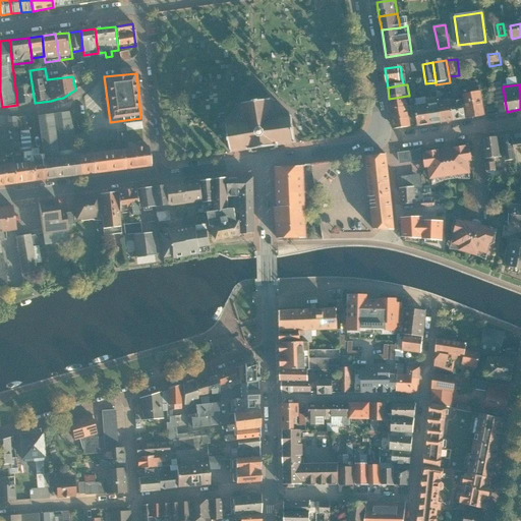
[(32,85),(16,88),(18,104),(34,102),(32,85)]
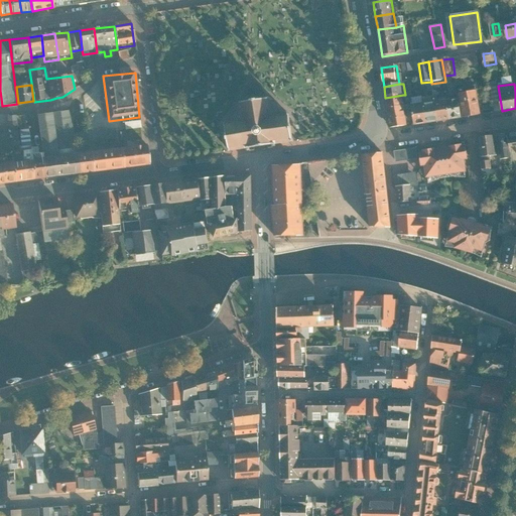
[(463,100),(465,117),(482,114),(479,94),(462,97),(463,100)]
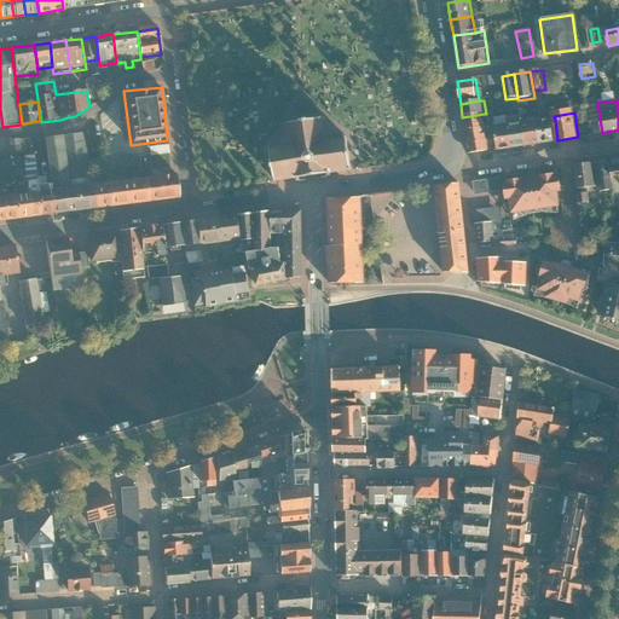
[(462,117),(464,129),(486,126),(484,114),(462,117)]
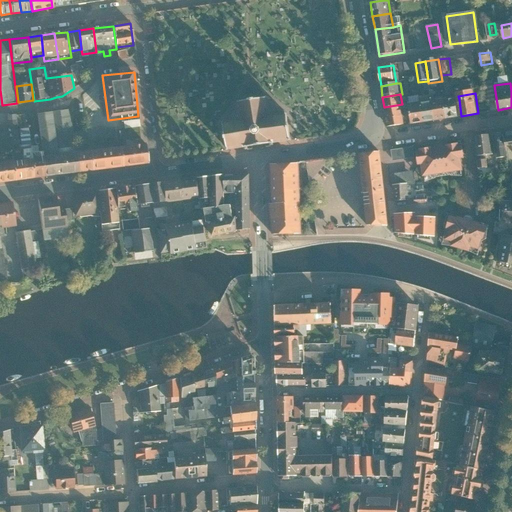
[(265,99),(239,102),(231,115),(225,126),(227,153),(290,145),(287,113),(265,99)]
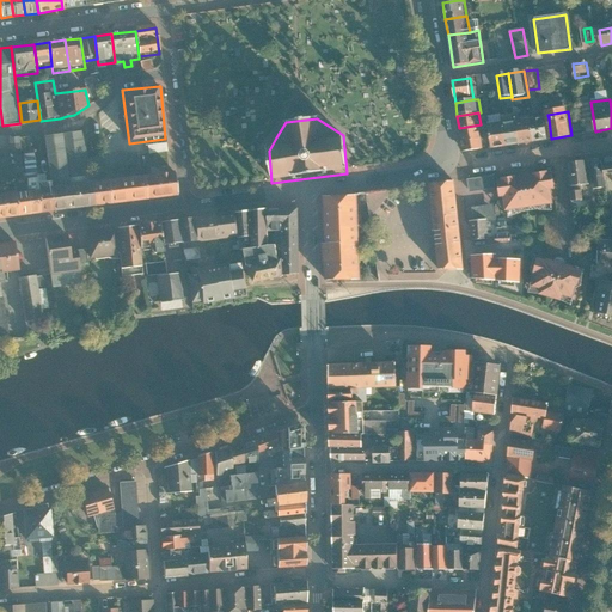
[(537,141),(551,139),(549,118),(533,121),(537,141)]
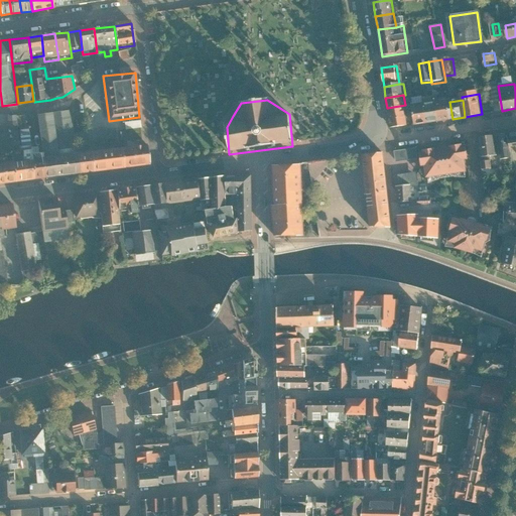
[(439,120),(453,119),(449,102),(437,103),(439,120)]
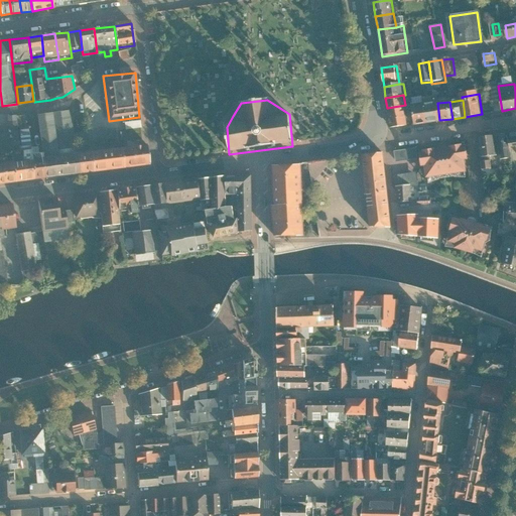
[(427,122),(439,120),(437,103),(424,105),(427,122)]
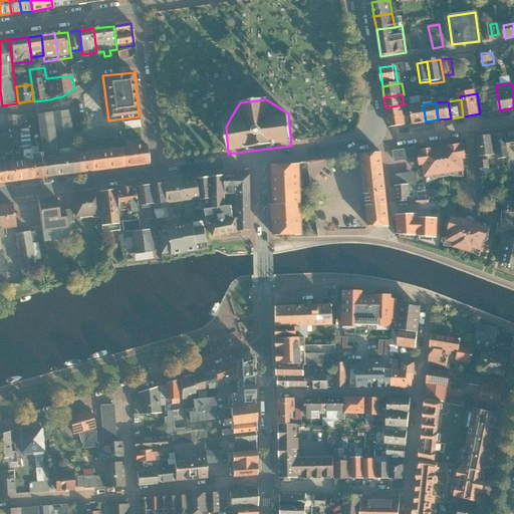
[(386,107),(387,116),(405,114),(404,104),(386,107)]
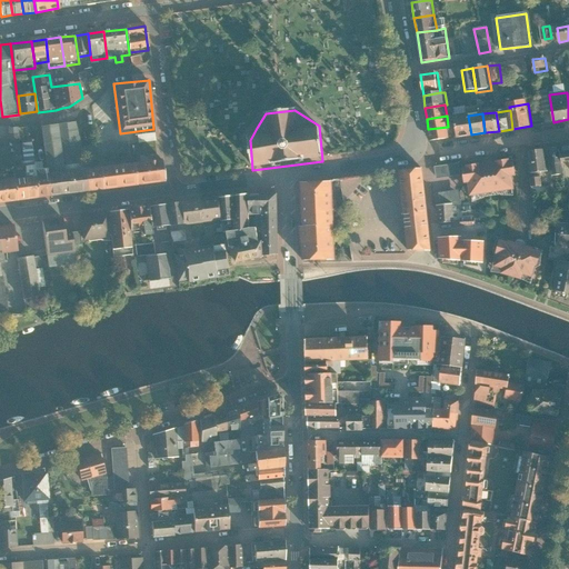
[(457,137),(471,135),(468,116),(455,118),(457,137)]
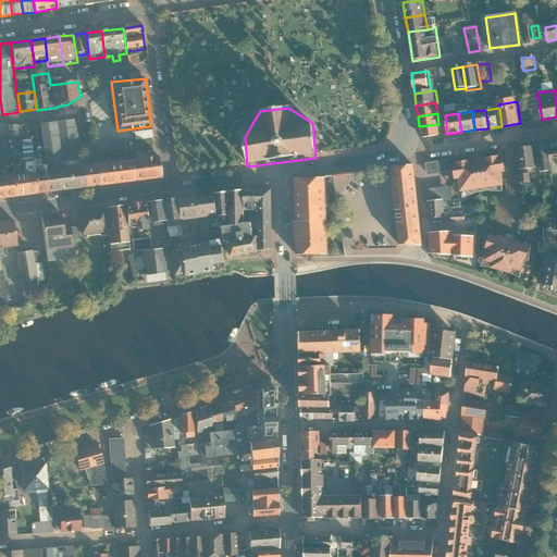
[(83,168),(81,156),(79,145),(76,121),(57,123),(63,170),(83,168)]
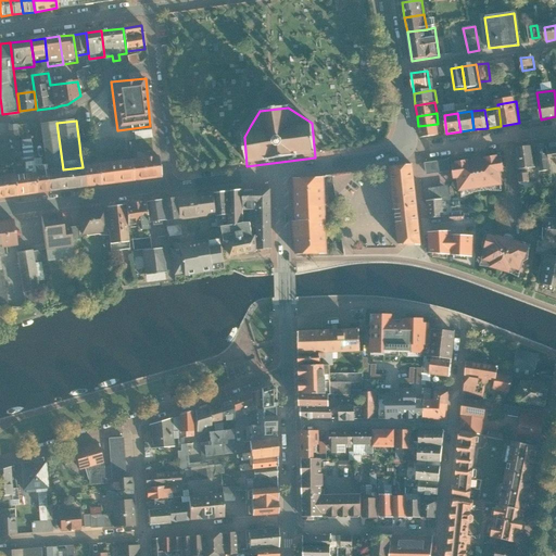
[(63,169),(57,123),(39,125),(43,168),(45,172),(63,169)]
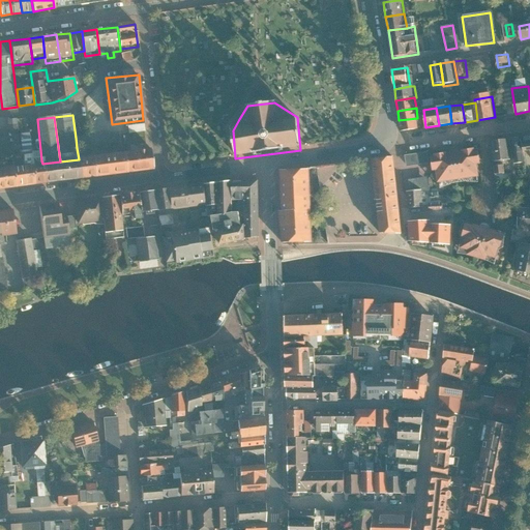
[(399,120),(400,130),(419,127),(417,118),(399,120)]
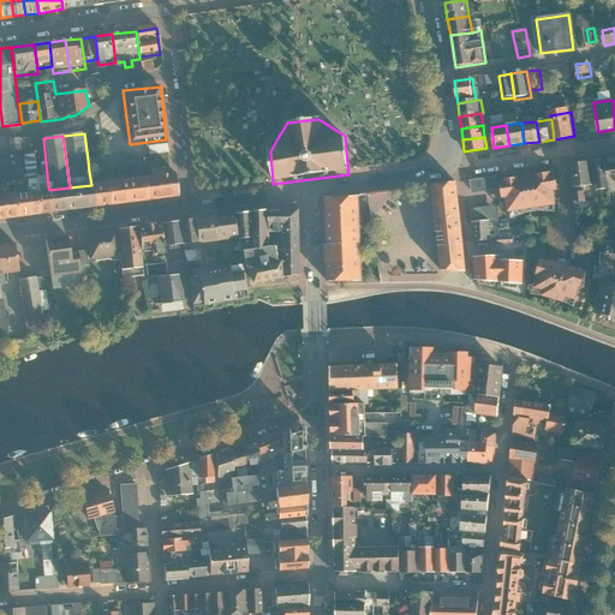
[(11,177),(11,183),(25,180),(21,138),(6,139),(9,160),(0,160),(0,177),(0,178),(11,177)]
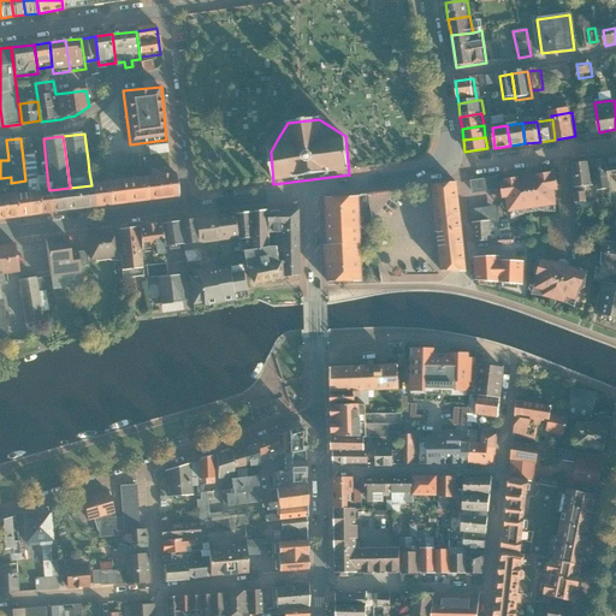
[(152,143),(152,153),(171,153),(171,143),(152,143)]
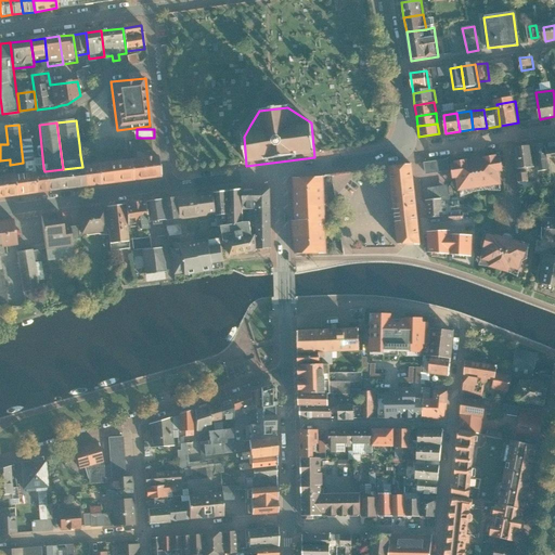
[(125,150),(124,139),(94,143),(97,153),(125,150)]
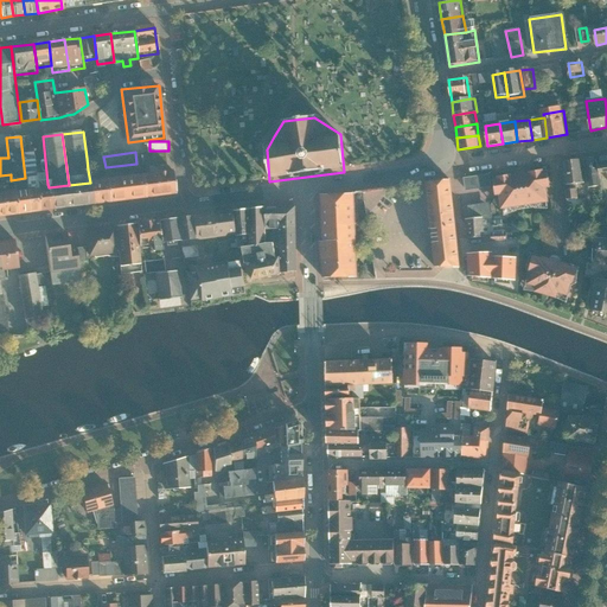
[(106,167),(103,157),(87,158),(88,170),(106,167)]
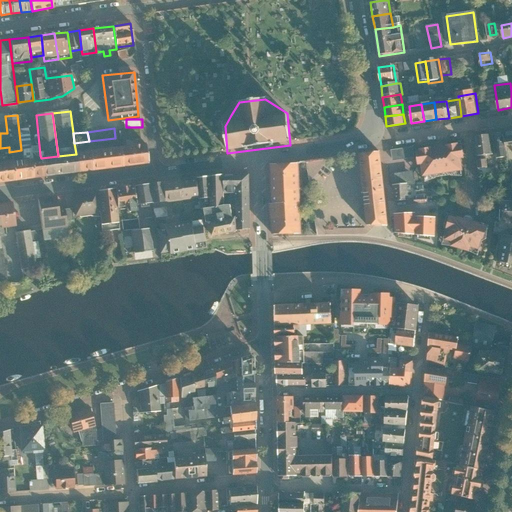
[(509,151),(506,133),(493,134),(496,159),(508,158),(507,151),(509,151)]
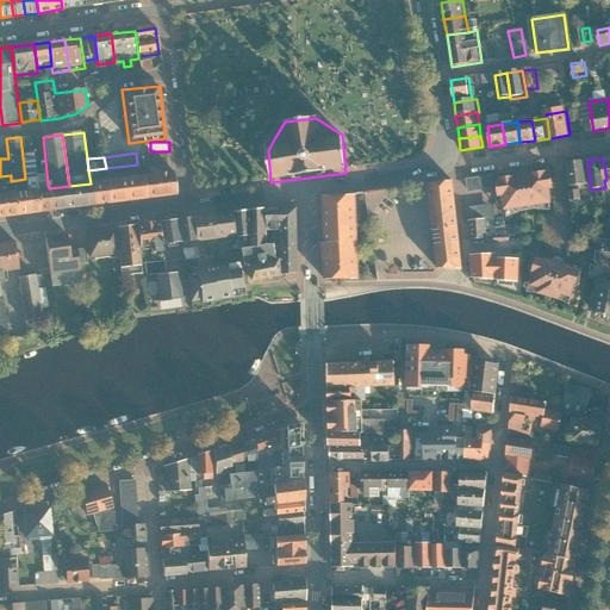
[(589,190),(585,160),(566,163),(568,191),(589,190)]
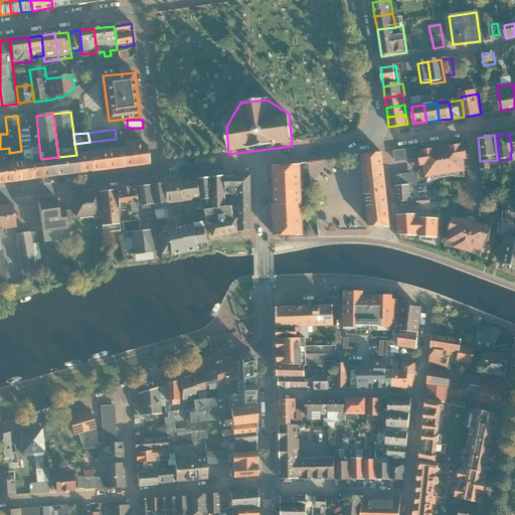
[(146,145),(121,149),(123,166),(148,162),(146,145)]
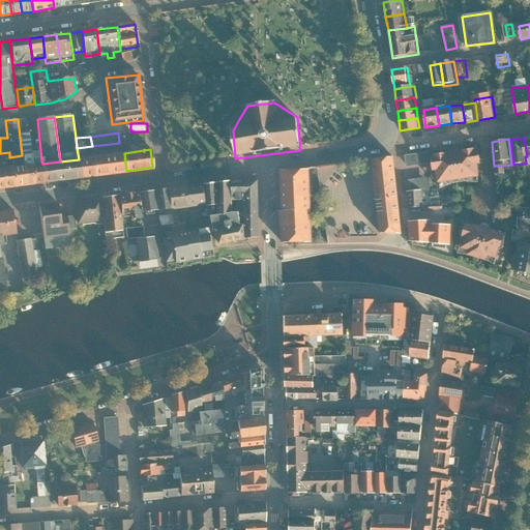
[(429,153),(406,156),(407,168),(432,164),(434,175),(439,175),(441,185),(482,180),(481,168),(483,168),(481,152),(478,152),(430,158),(429,153)]
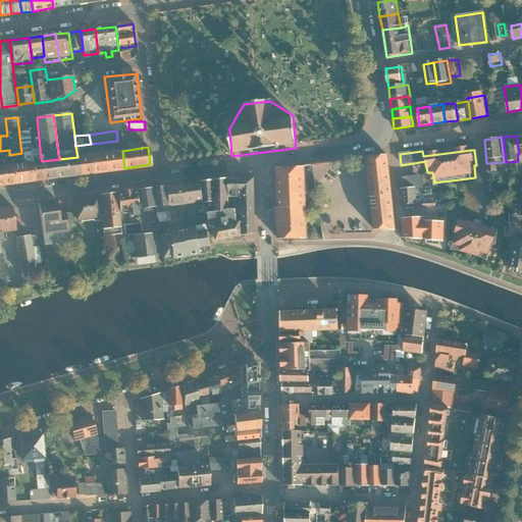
[(124,168),(122,151),(91,155),(93,172),(124,168)]
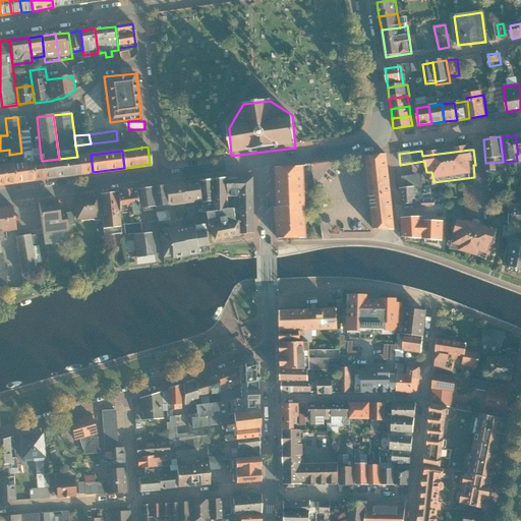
[(33,180),(31,163),(23,164),(21,153),(9,155),(11,165),(13,182),(33,180)]
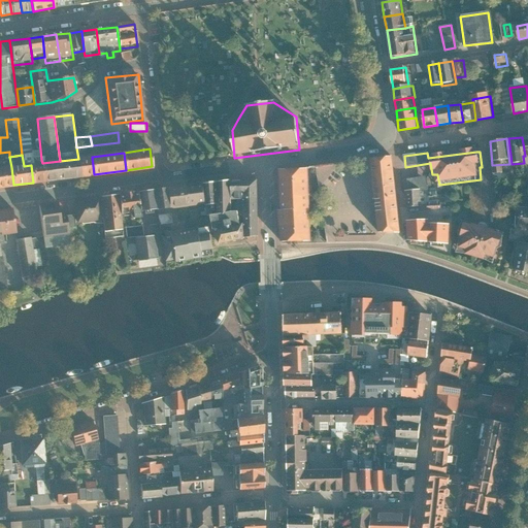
[(368,158),(373,197),(397,195),(393,155),(368,158)]
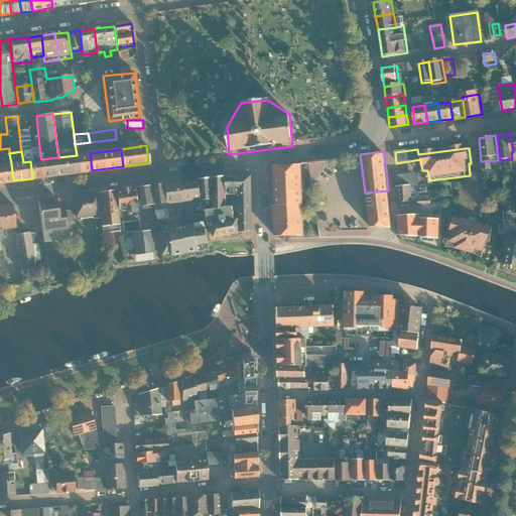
[(92,170),(90,153),(77,155),(79,171),(92,170)]
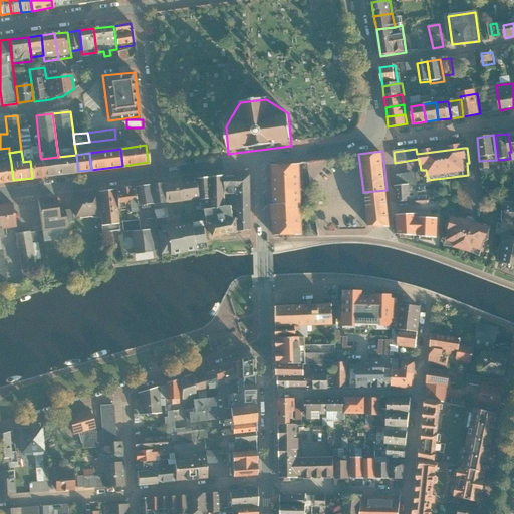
[(78,171),(76,155),(58,157),(41,159),(43,176),(78,171)]
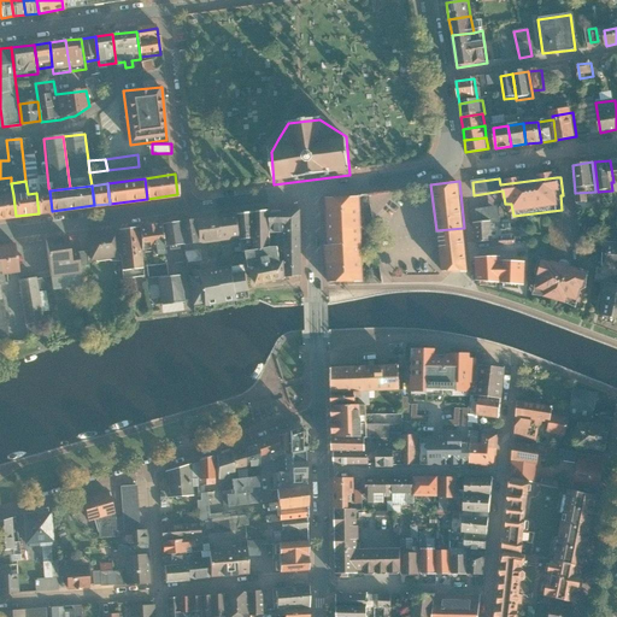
[(52,211),(50,191),(48,187),(36,189),(36,193),(39,213),(52,211)]
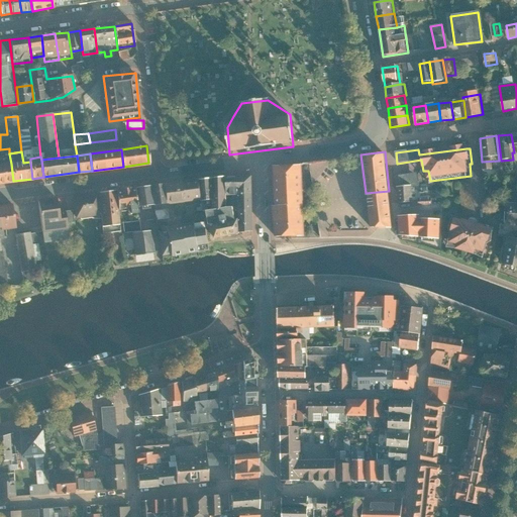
[(0,182),(13,181),(11,164),(0,165),(0,182)]
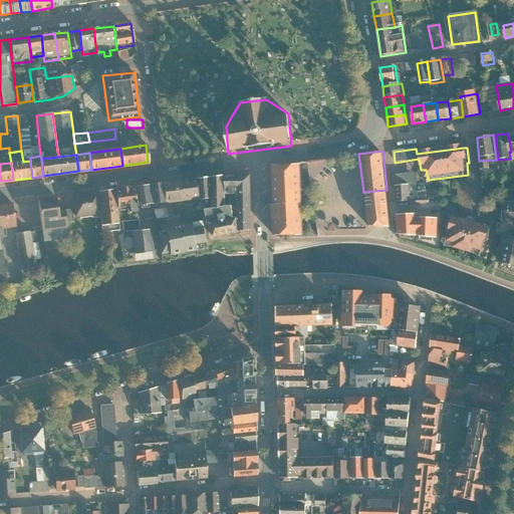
[(272,222),(272,235),(301,234),(299,163),(271,166),(271,188),(272,222)]
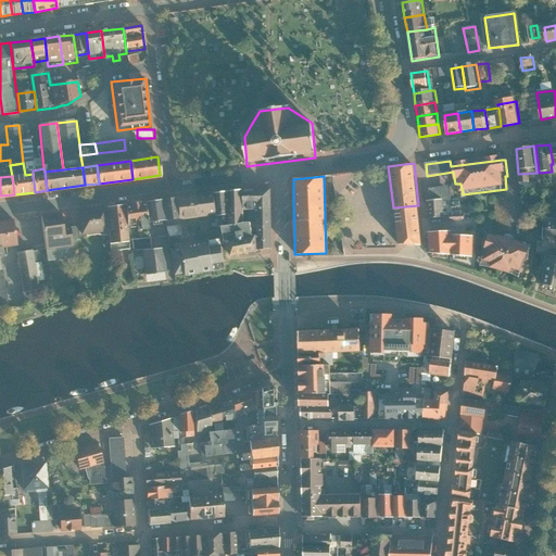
[(531,176),(519,177),(519,185),(532,184),(531,176)]
